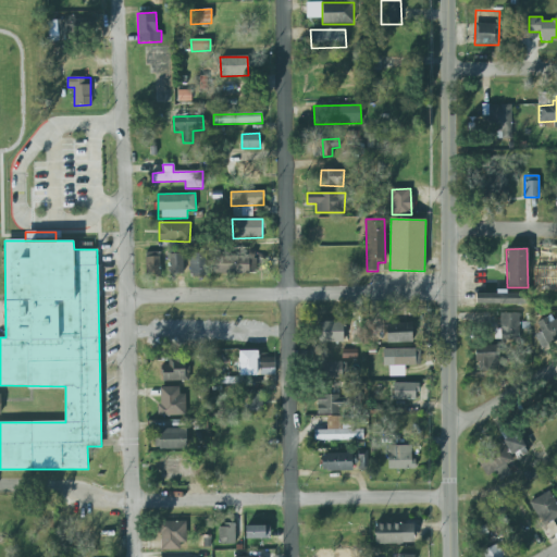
[(145,276),(160,275),(159,252),(145,252),(145,276)]
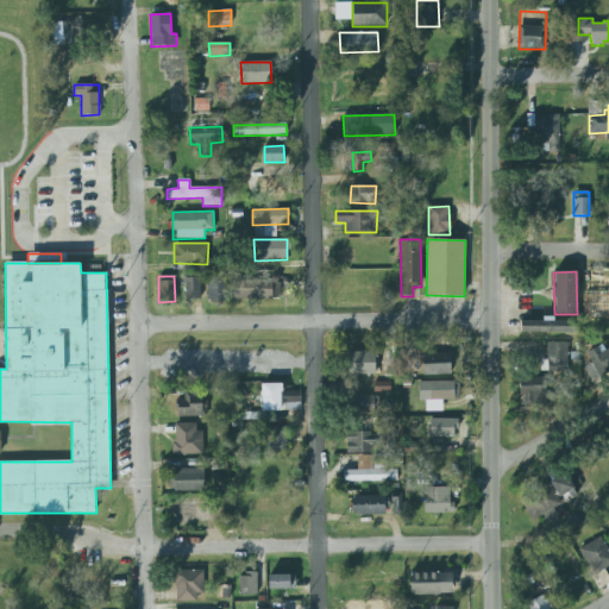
[(207,302),(226,303),(227,277),(207,276),(207,302)]
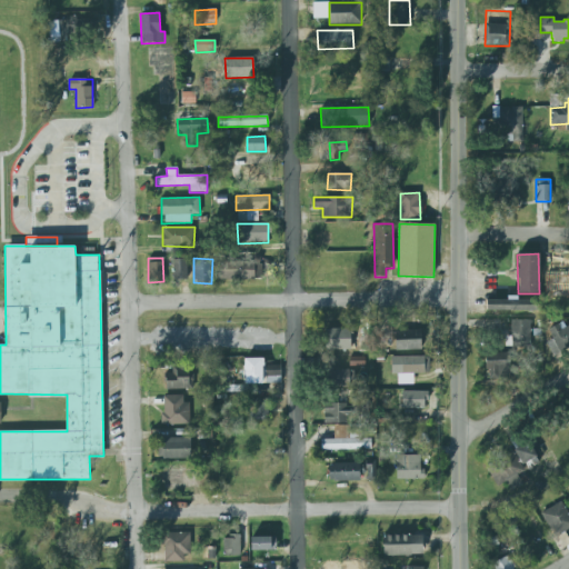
[(172,279),(187,279),(187,260),(172,260),(172,279)]
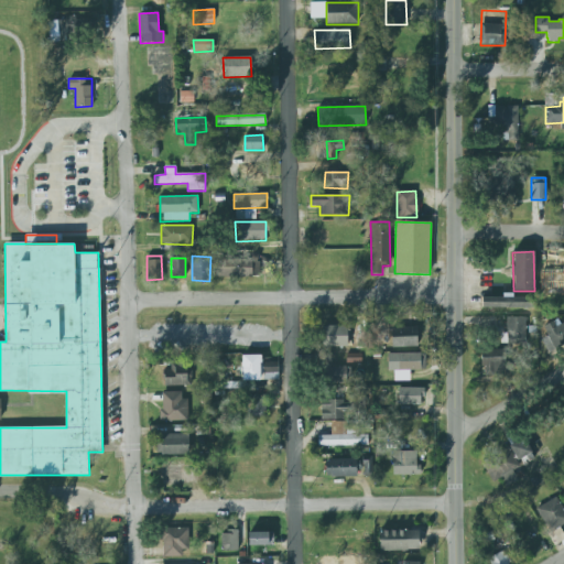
[(216,277),(259,278),(259,259),(216,258),(216,277)]
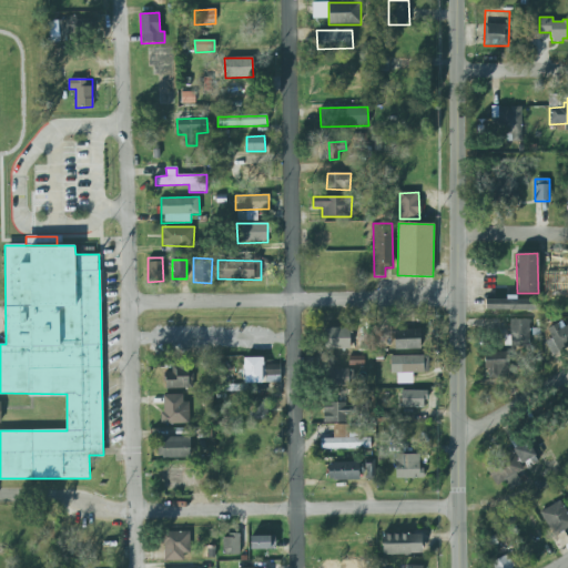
[(509,347),(529,347),(529,320),(510,320),(509,347)]
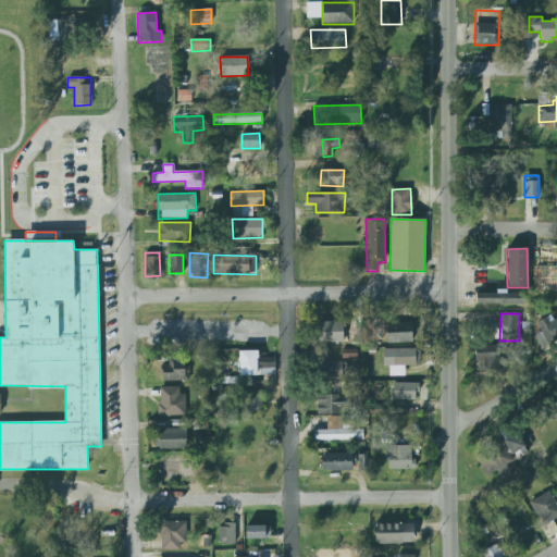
[(535,335),(540,346),(556,339),(556,318),(552,320),(551,317),(536,321),(541,333),(535,335)]
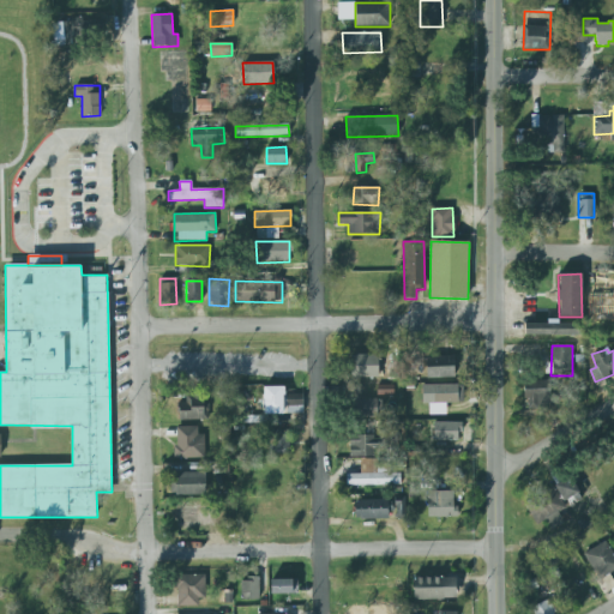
[(351,378),(383,377),(383,355),(351,355),(351,378)]
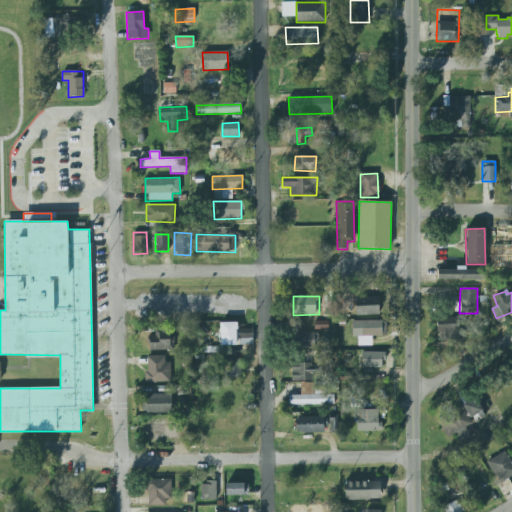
[(355,316),(379,315),(378,297),(355,297),(355,316)]
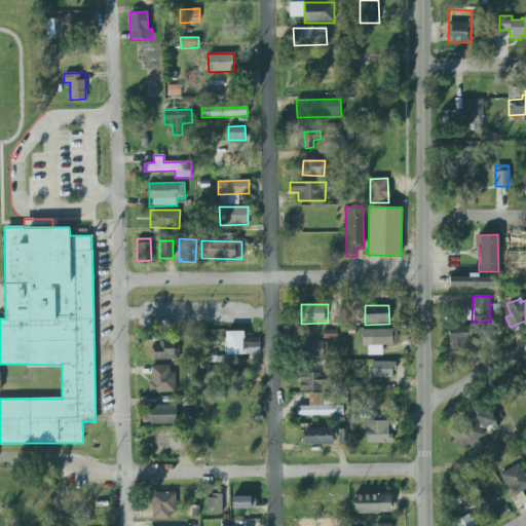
[(450,350),(471,351),(471,327),(450,326),(450,350)]
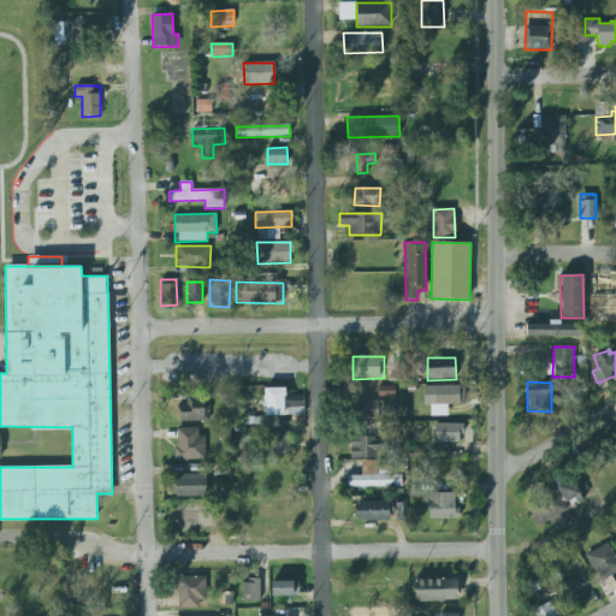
[(465,404),(465,385),(424,386),(424,404),(465,404)]
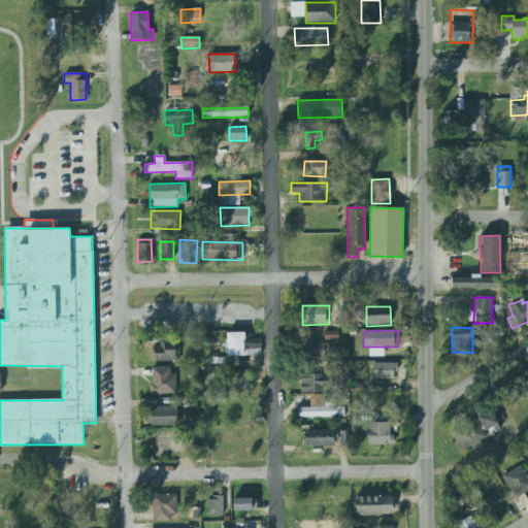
[(226,332),(244,332),(244,338),(260,338),(260,356),(227,356),(226,332)]
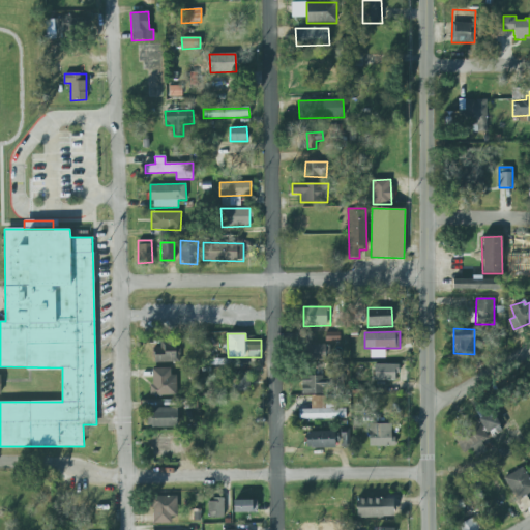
[(175,362),(176,344),(153,343),(152,361),(175,362)]
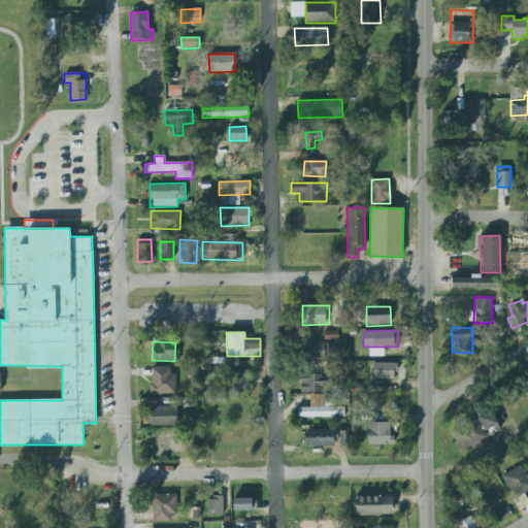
[(329,352),(328,342),(304,343),(305,360),(324,359),(324,352),(329,352)]
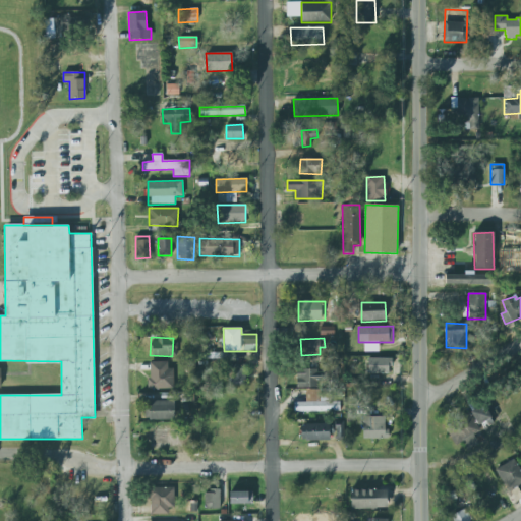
[(390,358),(367,358),(367,374),(390,374),(390,358)]
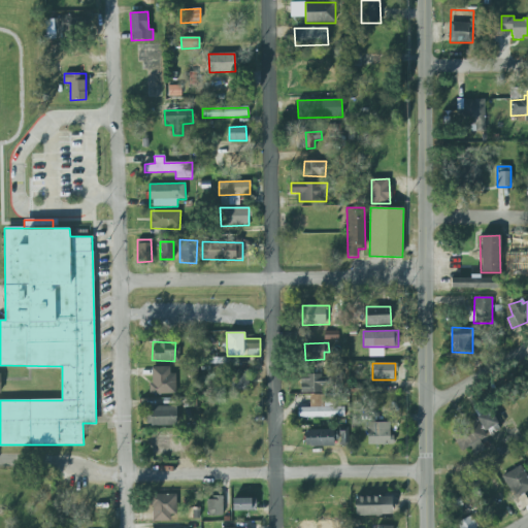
[(174,394),(174,367),(151,367),(151,394),(174,394)]
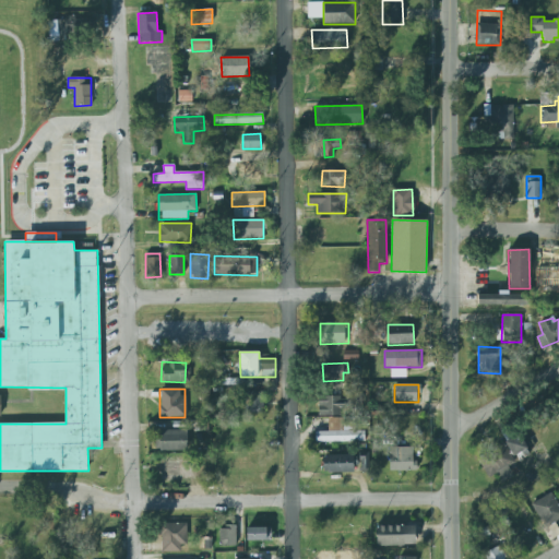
[(245,392),(246,415),(263,414),(262,392),(245,392)]
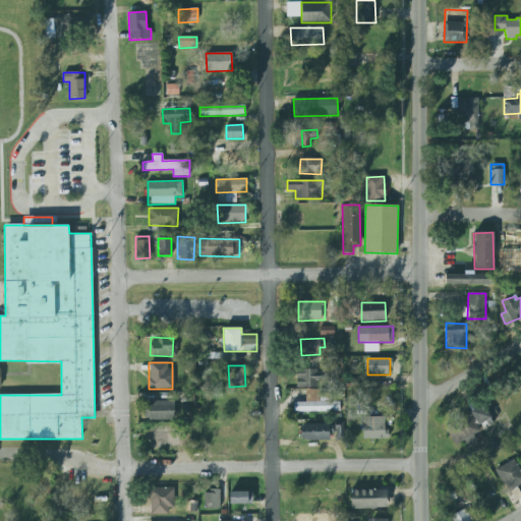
[(296,388),(320,388),(321,370),(297,369),(296,388)]
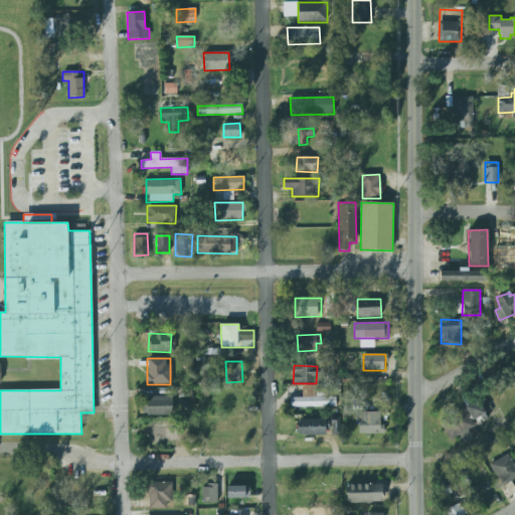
[(326,384),(302,385),(302,397),(290,398),(291,407),(335,406),(335,397),(326,397),(326,384)]
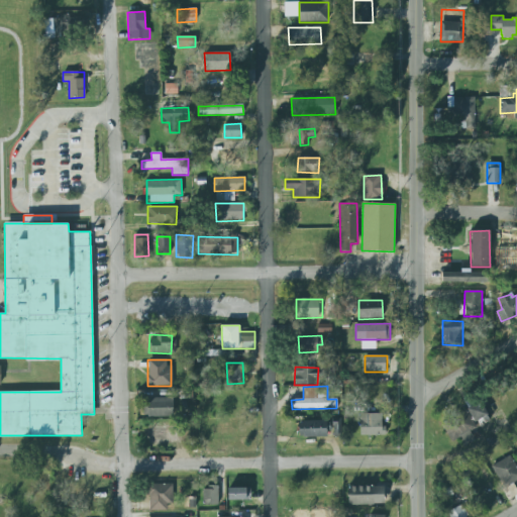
[(148,417),(148,397),(174,397),(174,416),(148,417)]
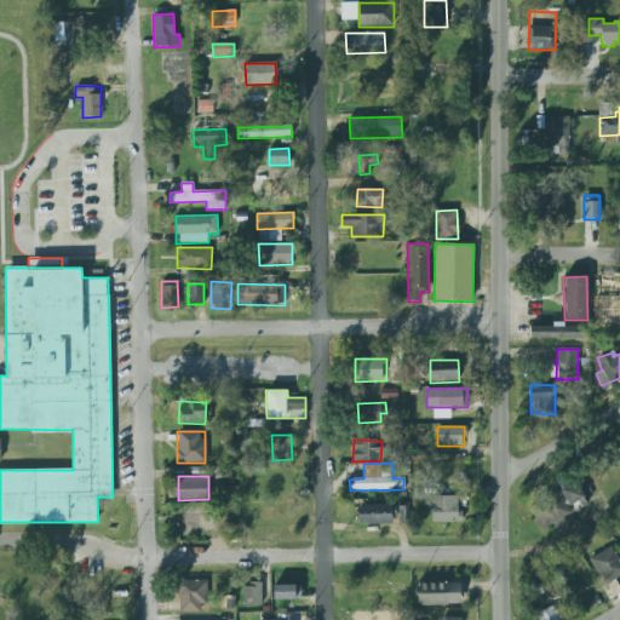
[(541,532),(552,526),(558,535),(570,528),(563,514),(586,501),(575,481),(560,489),(561,491),(529,507),(541,532)]
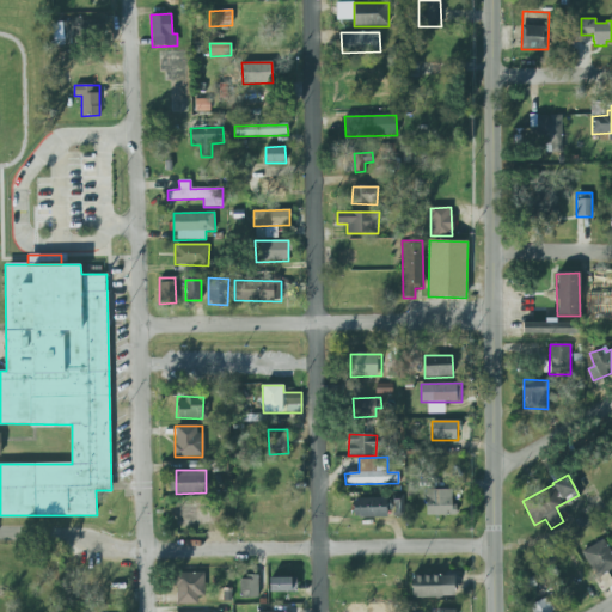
[(427,516),(454,515),(453,489),(426,490),(427,516)]
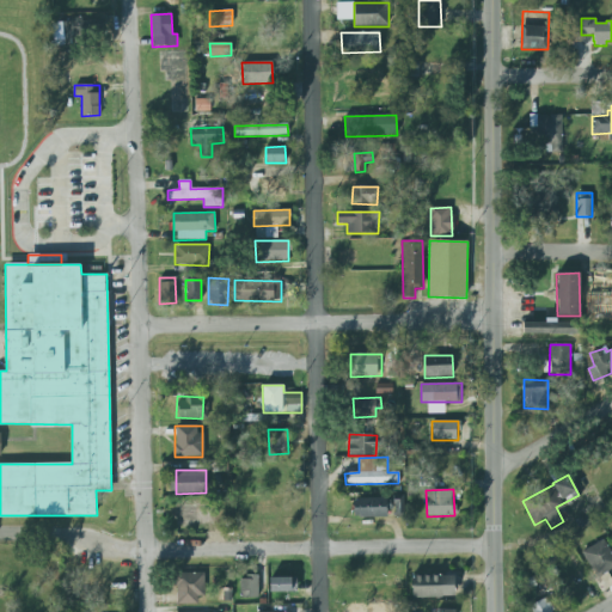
[(387,518),(386,497),(353,499),(354,519),(387,518)]
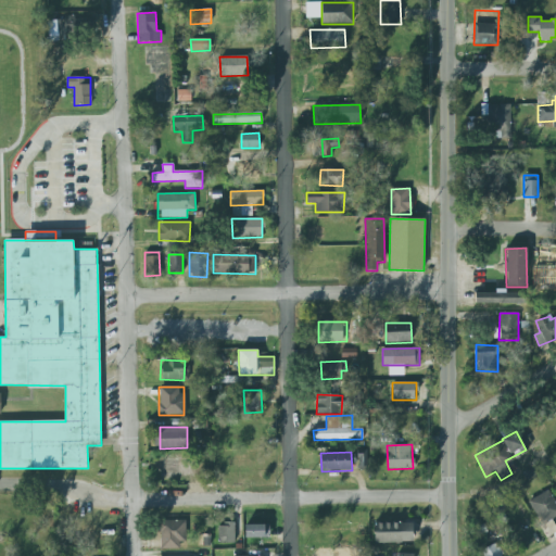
[(186,476),(186,459),(159,459),(159,476),(186,476)]
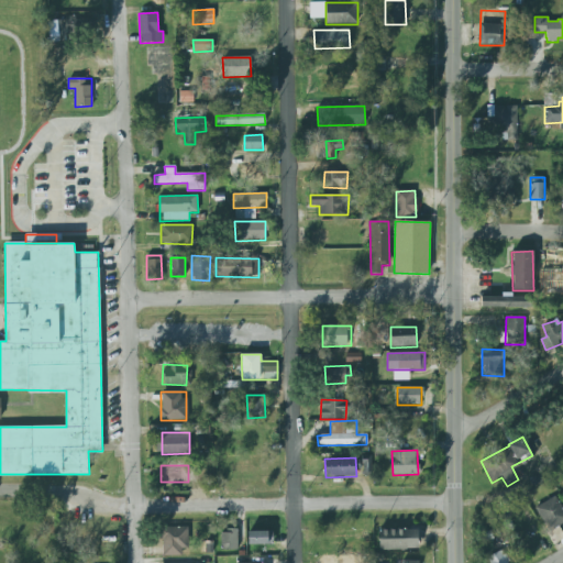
[(534,508),(549,532),(562,522),(562,508),(555,496),(534,508)]
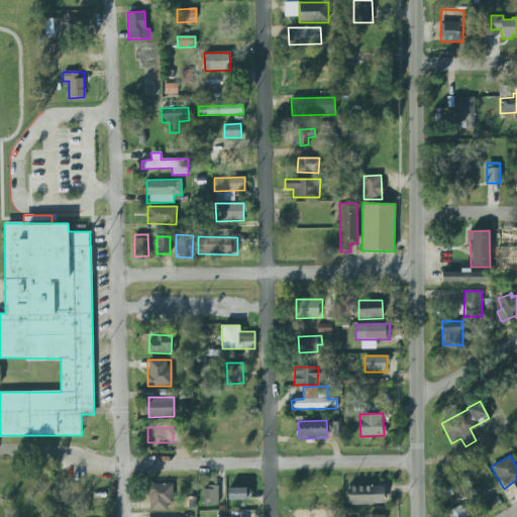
[(174,508),(173,484),(148,485),(149,509),(174,508)]
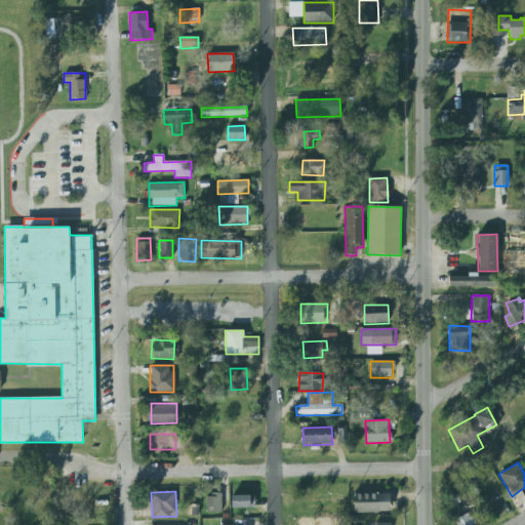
[(205,513),(205,496),(210,496),(210,493),(219,493),(219,494),(221,495),(221,513),(205,513)]
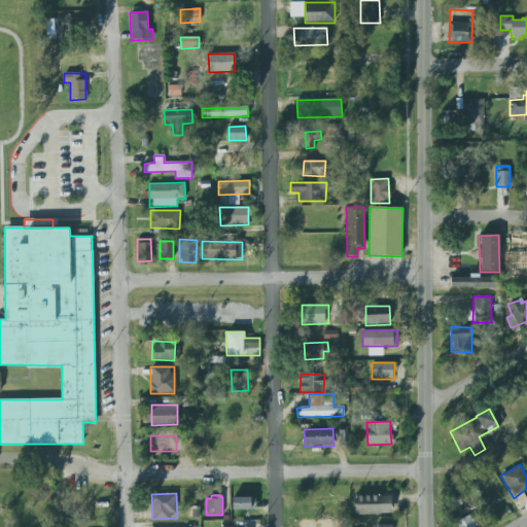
[(391,515),(391,495),(354,496),(355,515),(391,515)]
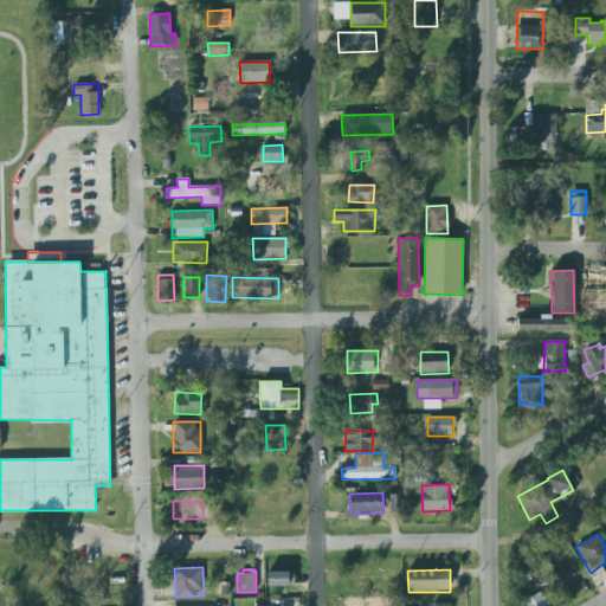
[(268,587),(294,586),(294,572),(268,573),(268,587)]
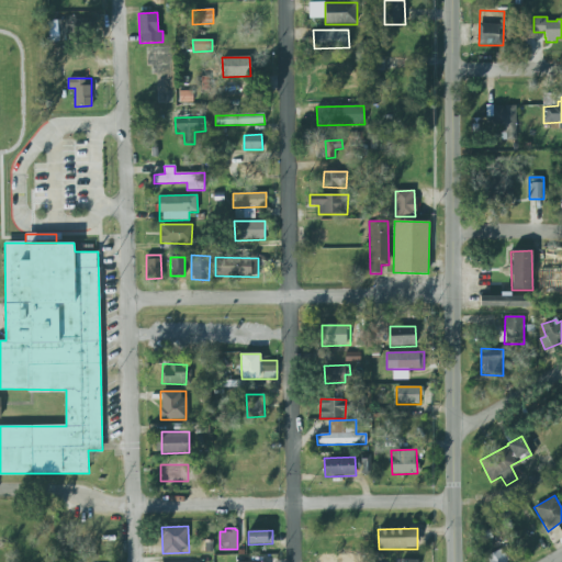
[(506,561),(501,549),(486,557),(489,561),(506,561)]
